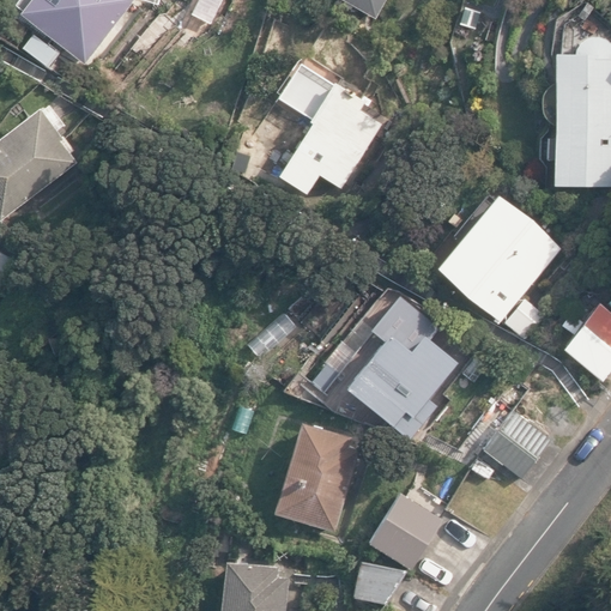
[(22,0),(17,7),(85,66),(137,2),(137,0),(22,0)]
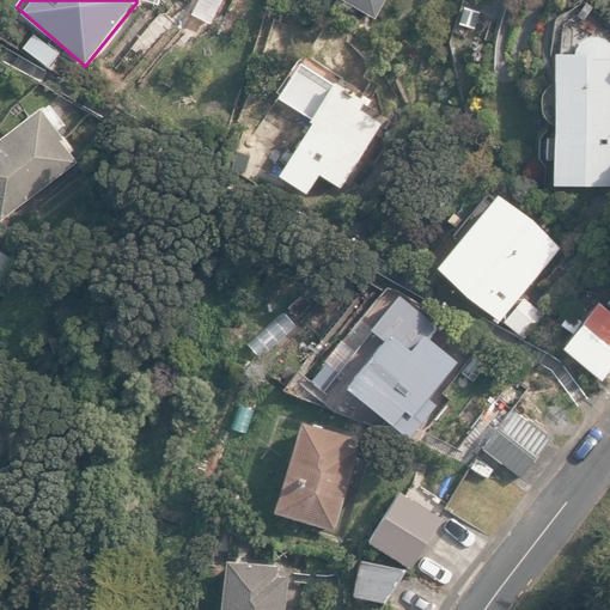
[(339,0),(376,20),(386,0),(339,0)]
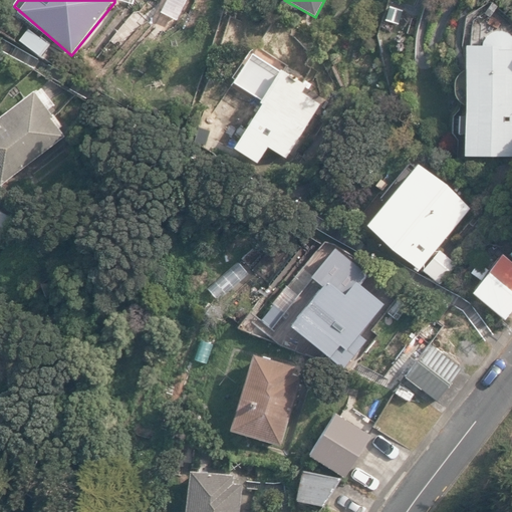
[(387,22),(400,25),(405,10),(391,6),(387,22)]
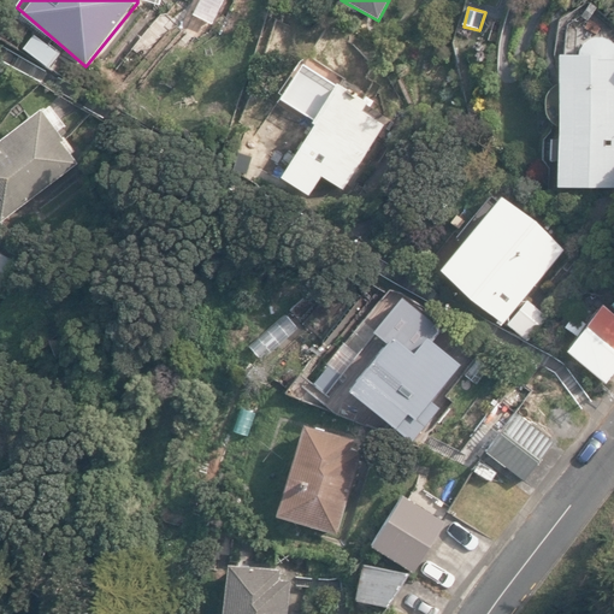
[(556,187),(613,188),(613,41),(609,40),(604,39),(600,39),(595,39),(590,41),(586,45),(583,48),(580,52),(579,57),(560,57),(556,187)]
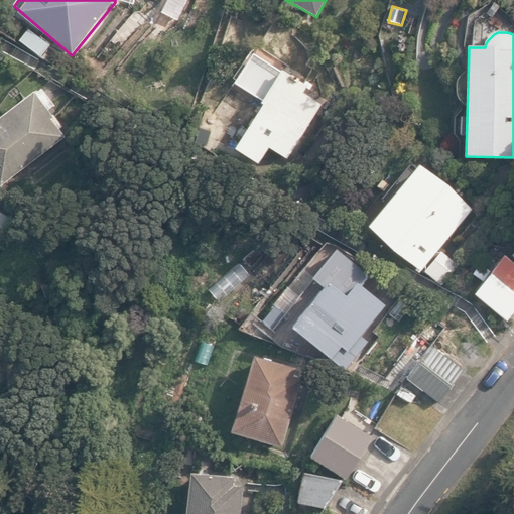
[(235,149),(258,163),(268,148),(287,160),(314,115),(317,117),(325,106),(303,93),(307,86),(304,85),(280,70),(260,103),(263,104),(235,149)]
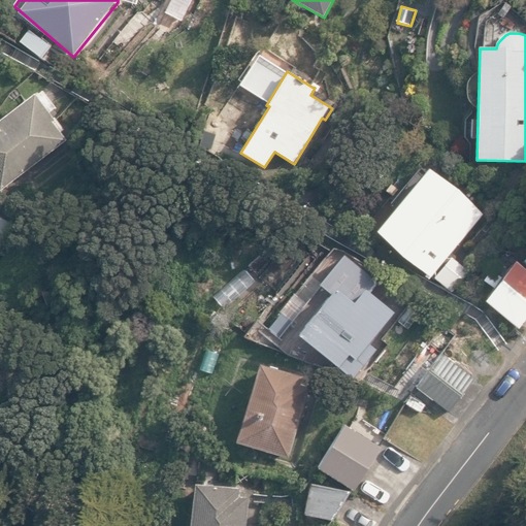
[(0,185),(66,136),(61,128),(63,126),(55,114),(54,116),(35,90),(0,116),(0,185)]
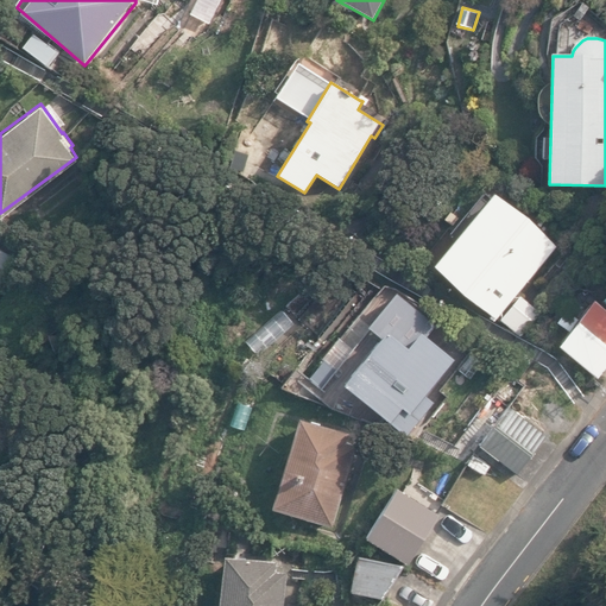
[(446,258),(510,313),(569,242),(504,187),(503,189),(498,187),(461,231),(466,234),(446,258)]
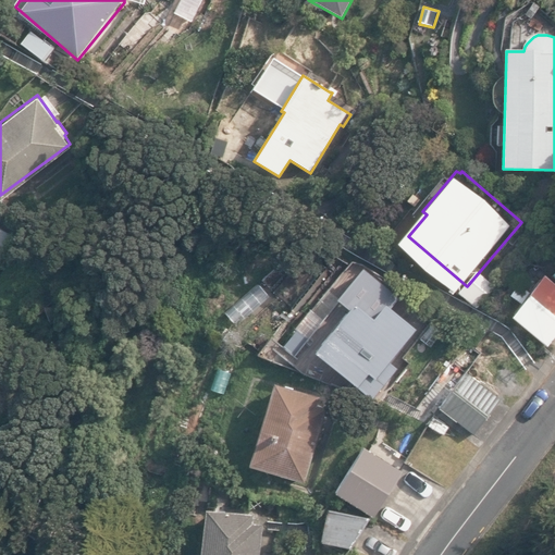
[(517,309),(553,337),(554,335),(554,270),(550,267),(517,309)]
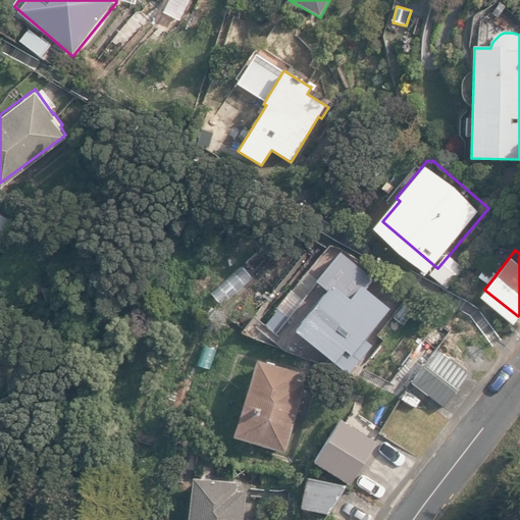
[(349,300),(331,286),(295,330),(349,375),(372,347),(365,341),(390,310),(360,287),(349,300)]
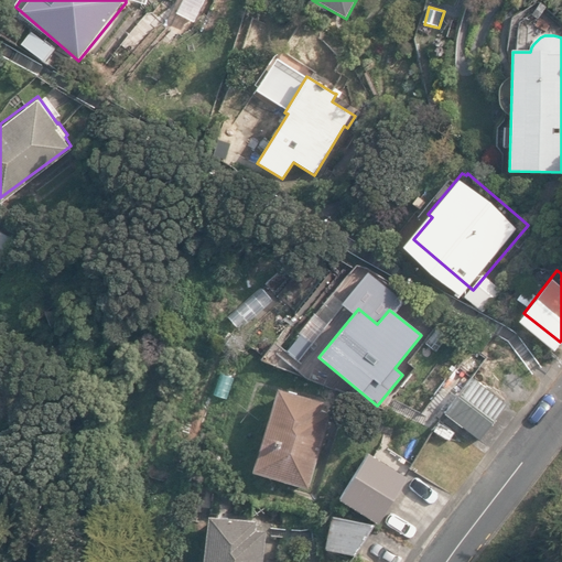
[(307,349),(319,336),(307,327),(296,341),(307,349)]
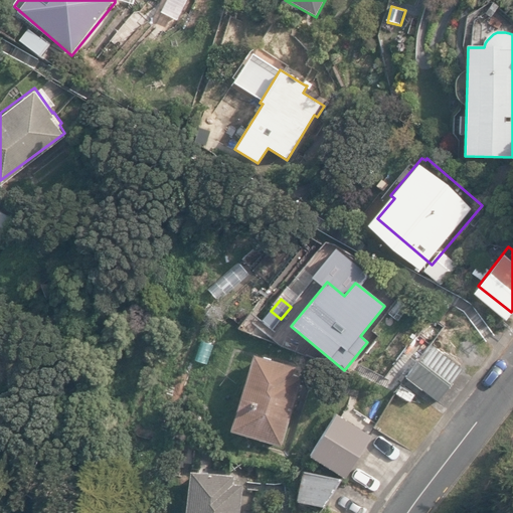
[(441,325),(451,306),(444,302),(434,321),(441,325)]
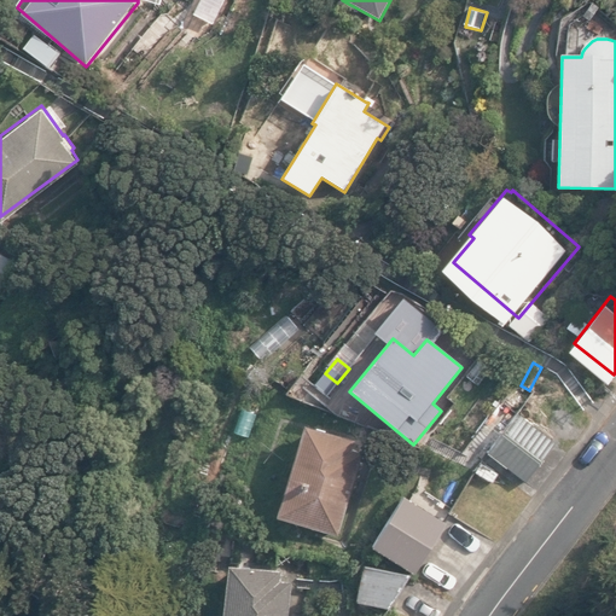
[(489,454),(528,483),(559,443),(521,414),(489,454)]
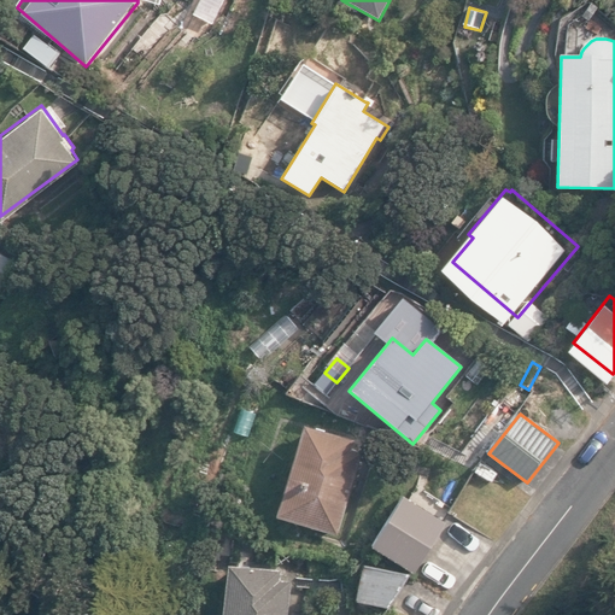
[(277,517),(340,536),(364,454),(352,450),(356,441),(304,426),(277,517)]
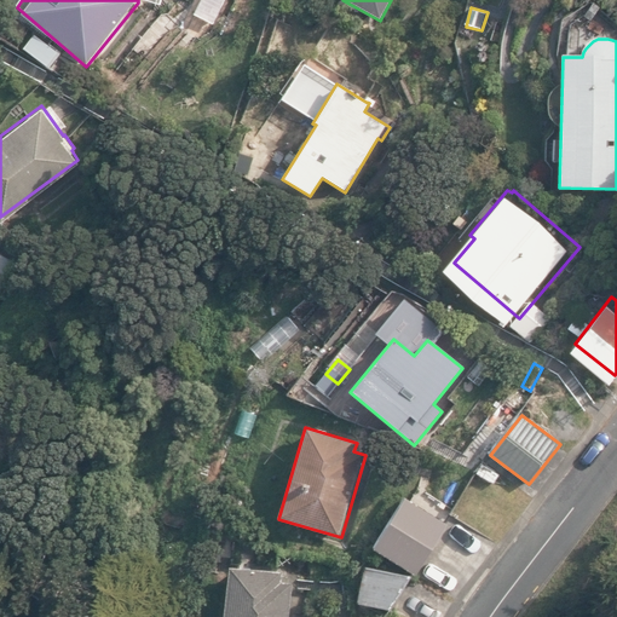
[(416,577),(448,526),(405,499),(374,549),(416,577)]
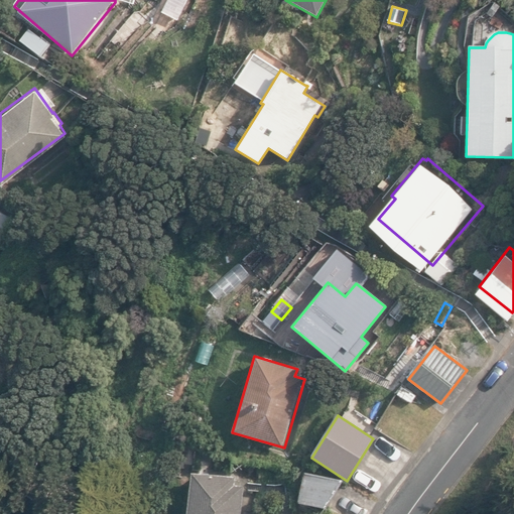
[(241,513),(245,487),(236,486),(236,477),(191,472),(186,513),(241,513)]
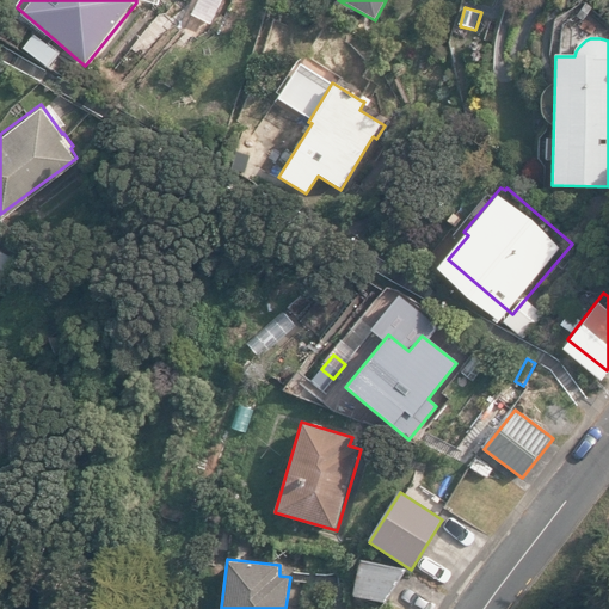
[(350,595),(388,602),(408,568),(356,560),(350,595)]
